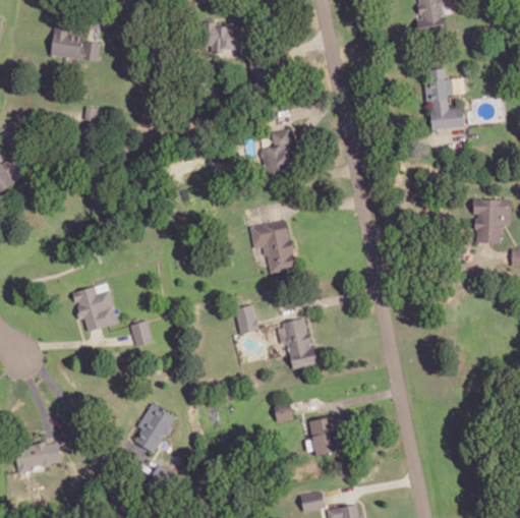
[(417,0),(418,4),(417,4),(418,15),(420,15),(421,18),(416,19),(419,35),(445,31),(442,8),(443,5),(442,0),(417,0)]
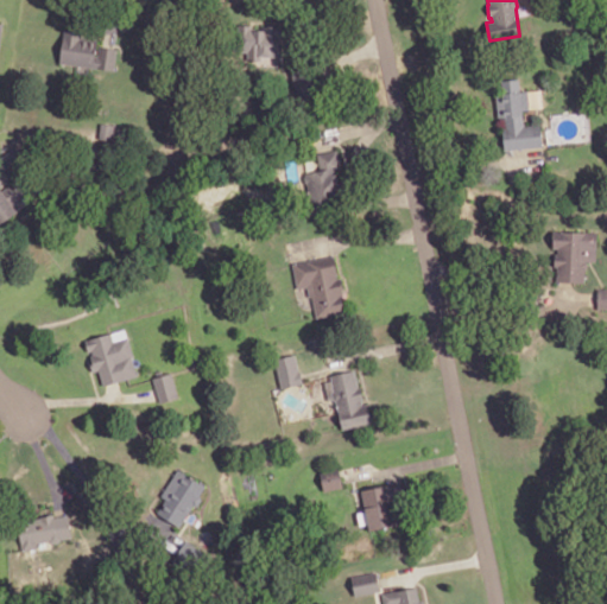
[(238,26),(236,52),(247,53),(247,61),(260,62),(260,57),(278,58),(279,29),(261,27),(261,32),(253,31),(253,30),(248,29),(248,26),(238,26)]
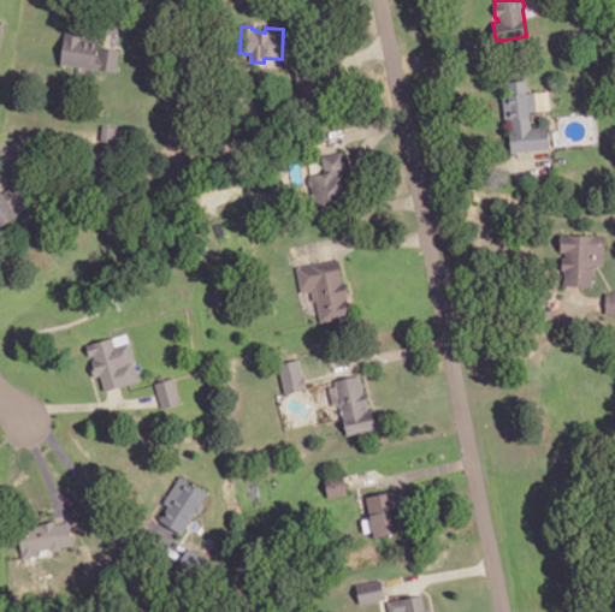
[(65,31),(60,64),(114,72),(117,51),(99,48),(98,58),(94,58),(96,42),(80,40),(81,34),(65,31)]
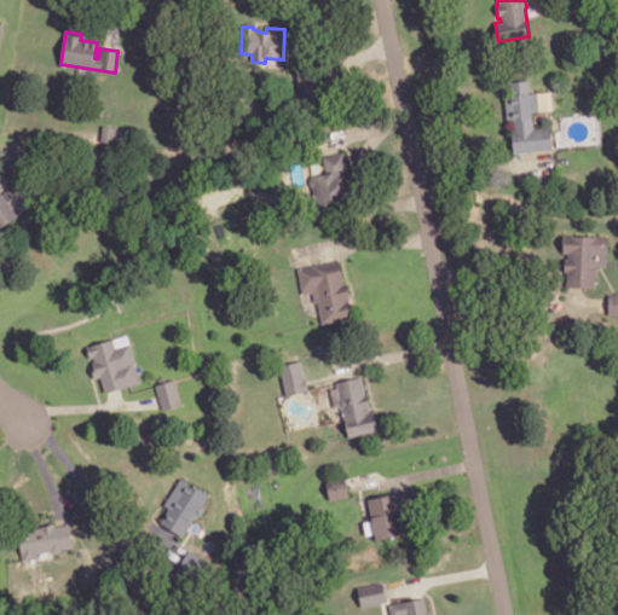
[(510,83),(512,98),(504,99),(507,120),(514,120),(515,133),(512,133),(513,154),(550,150),(549,128),(532,131),(531,114),(538,114),(537,94),(529,94),(527,81),(510,83)]
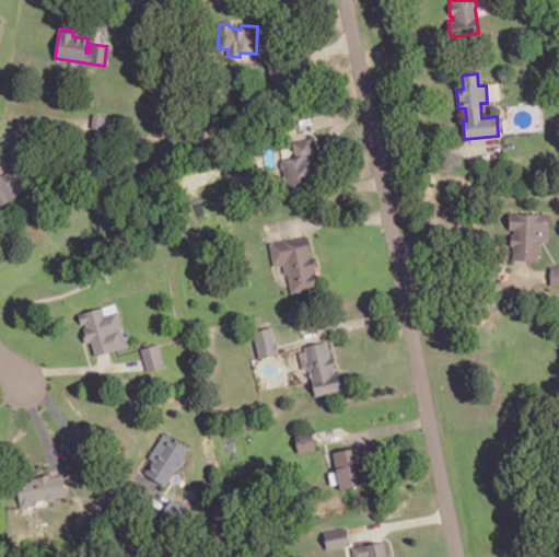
[(292,143),(295,159),(280,162),(286,188),(313,183),(309,162),(314,161),(310,140),(292,143)]
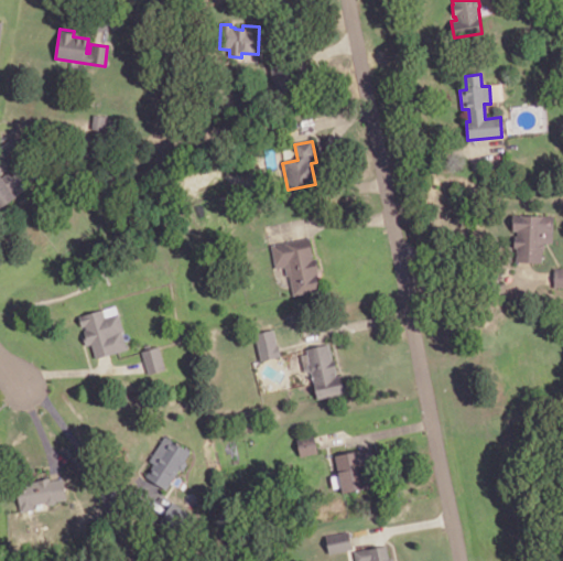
[(0,207),(25,190),(11,170),(1,179),(0,177),(0,207)]
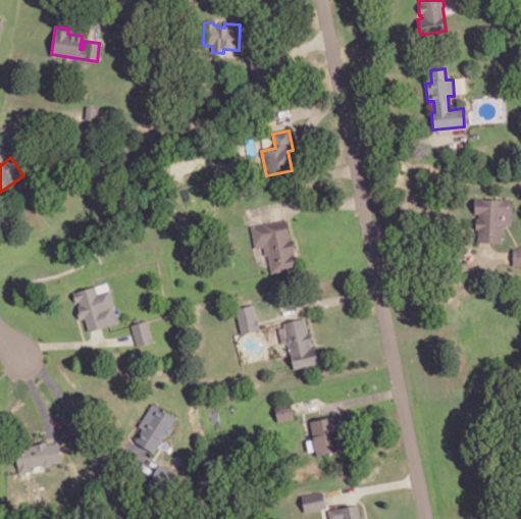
[(473,198),(472,216),(477,216),(477,218),(475,218),(474,230),(478,230),(477,243),(501,244),(502,234),(504,231),(504,227),(502,225),(511,225),(512,200),(473,198)]
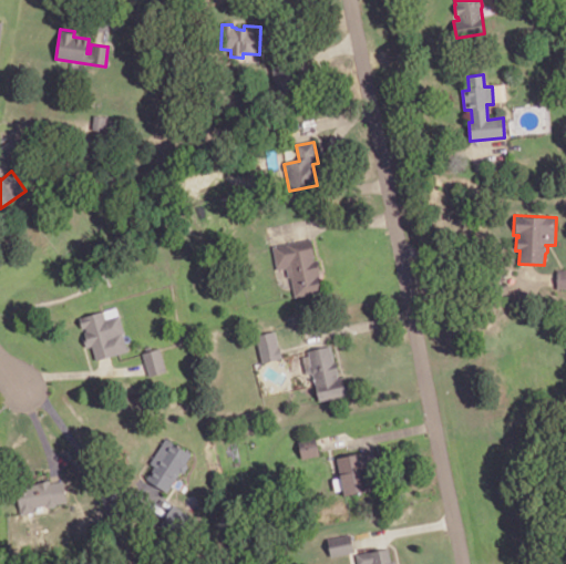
[(273,248),(278,270),(286,268),(288,279),(290,278),(295,297),(320,291),(317,276),(320,275),(319,272),(317,262),(312,263),(311,257),(314,257),(310,241),(273,248)]
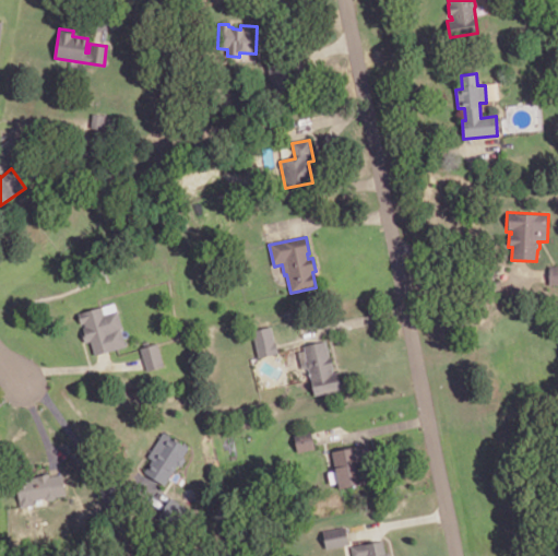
[(557,287),(557,268),(548,268),(548,287),(557,287)]
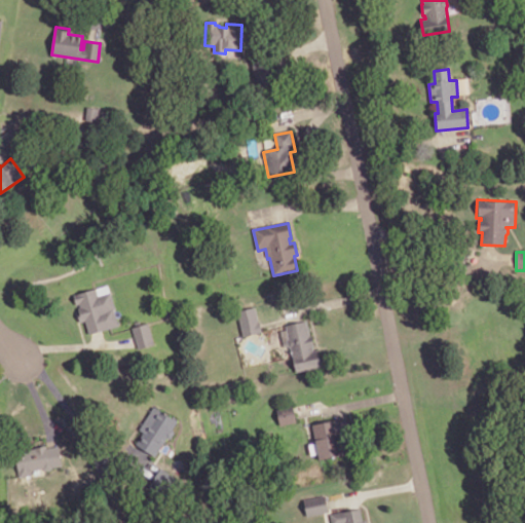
[(95,289),(72,296),(75,306),(78,305),(79,308),(75,309),(79,323),(85,321),(89,333),(116,325),(112,309),(114,309),(109,294),(98,297),(95,289)]
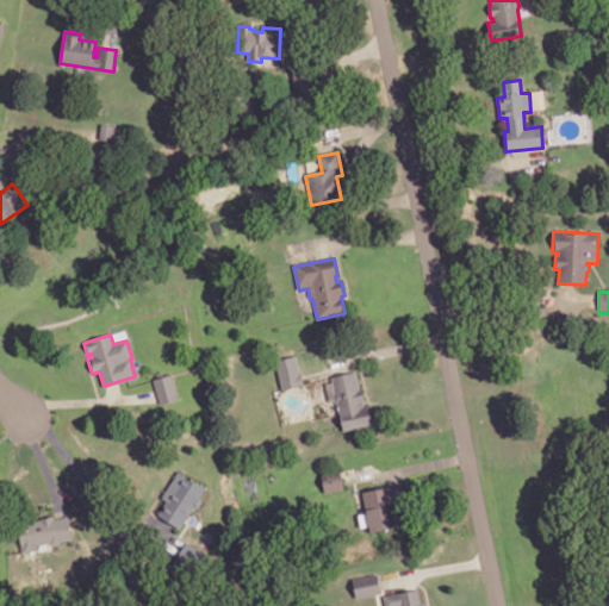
[(275,362),(283,391),(303,386),(296,357),(275,362)]
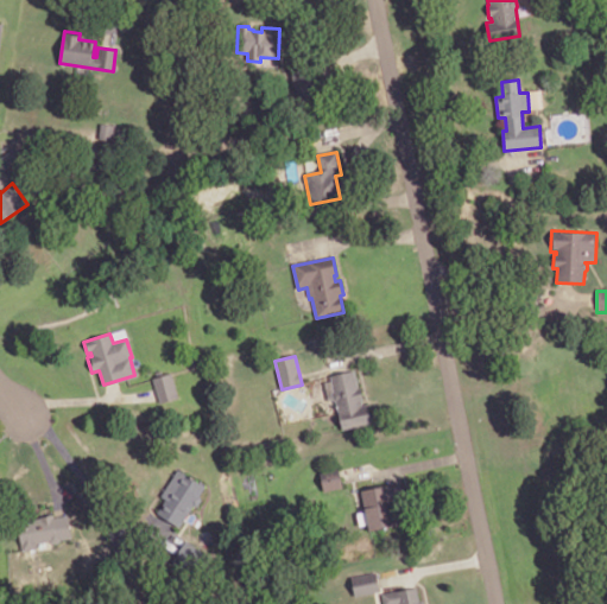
[(328,379),(332,393),(330,394),(333,400),(335,400),(342,430),(372,423),(367,406),(362,406),(361,401),(364,400),(360,389),(358,390),(353,372),(328,379)]
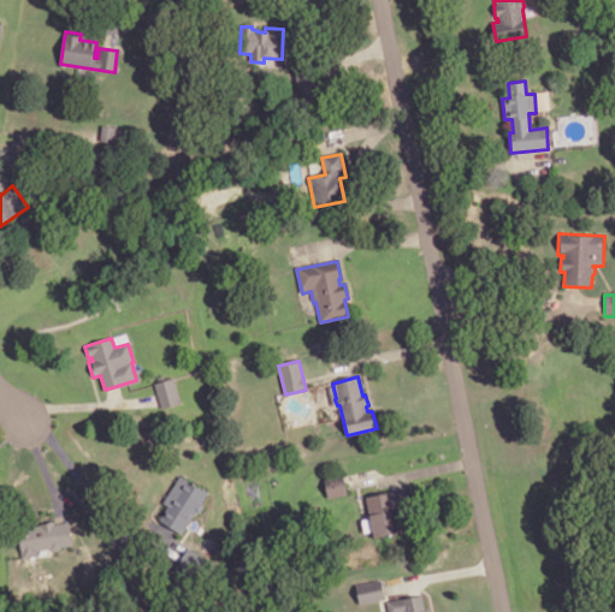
[(154,385),(161,409),(179,404),(172,380),(154,385)]
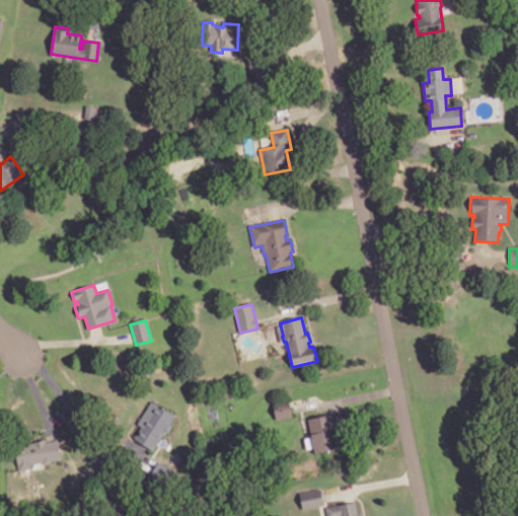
[(151,401),(137,425),(142,428),(135,440),(152,450),(164,431),(166,433),(168,432),(171,428),(170,426),(169,425),(174,417),(151,401)]
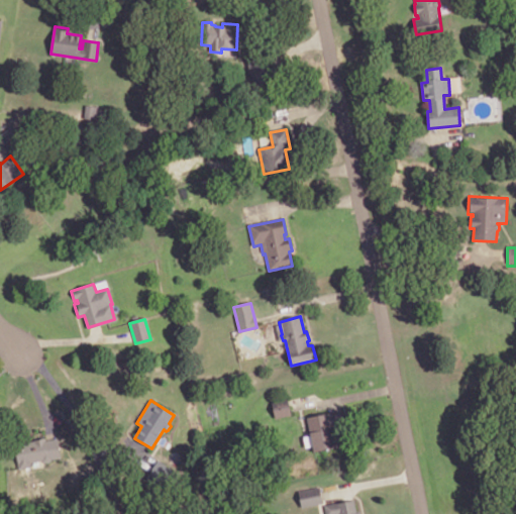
[(272,403),(275,419),(291,416),(287,400),(272,403)]
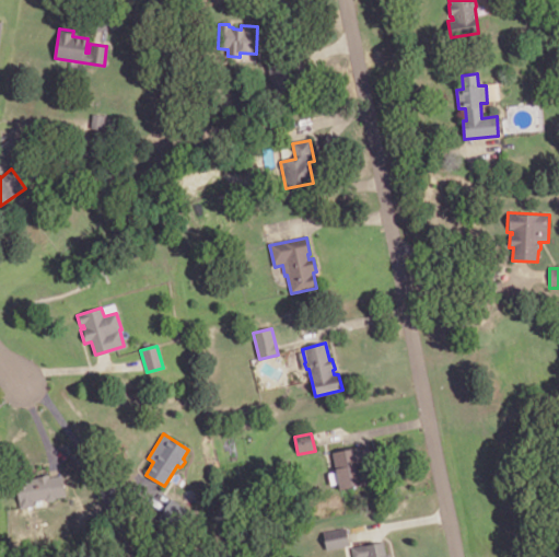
[(333,453),(339,490),(369,484),(361,448),(333,453)]
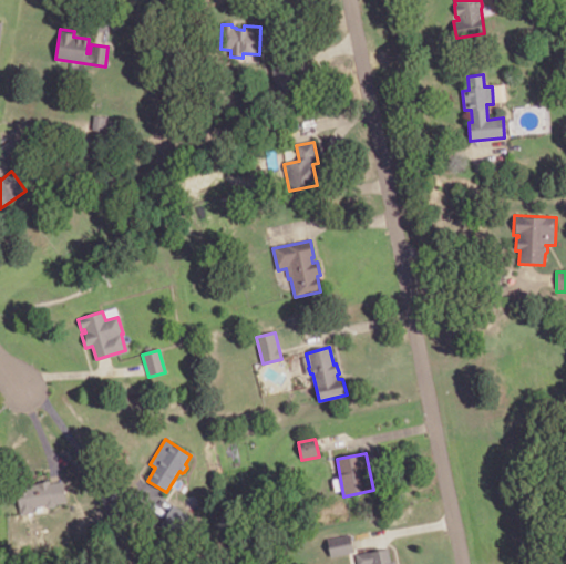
[(65,508),(63,484),(16,489),(19,518),(33,516),(33,511),(65,508)]
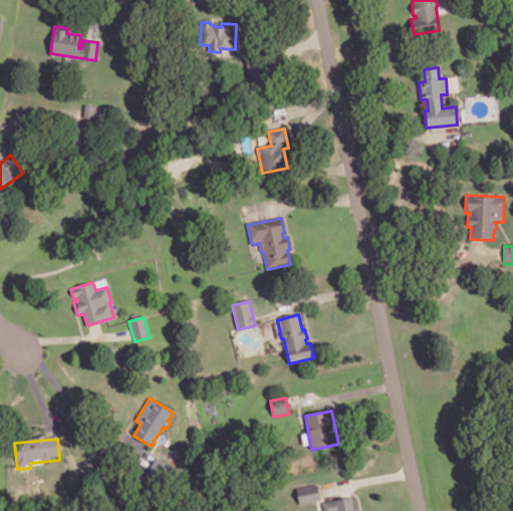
[(146,479),(162,488),(171,471),(155,462),(146,479)]
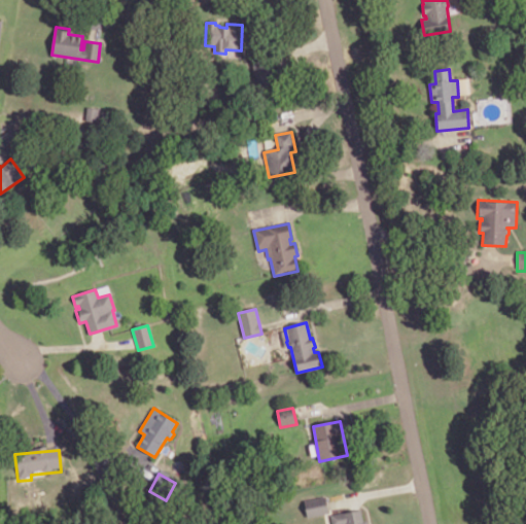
[(305,501),(308,517),(327,513),(324,497),(305,501)]
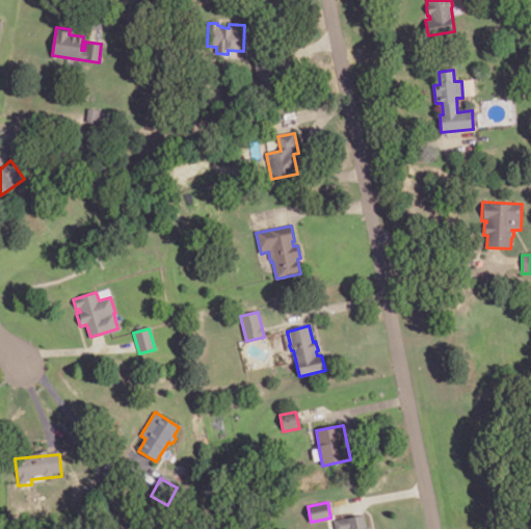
[(335,522),(336,528),(370,528),(367,528),(364,516),(335,522)]
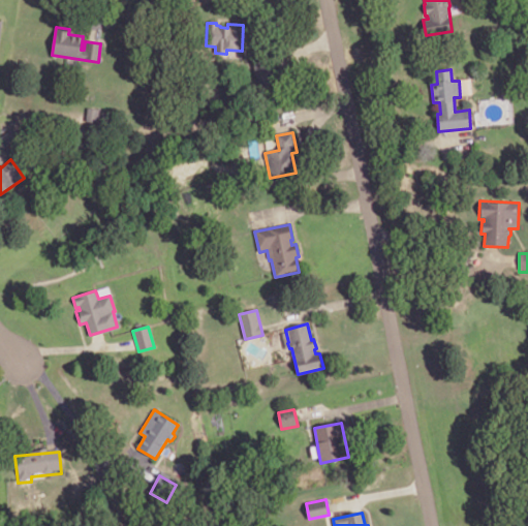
All buildings are outlined.
